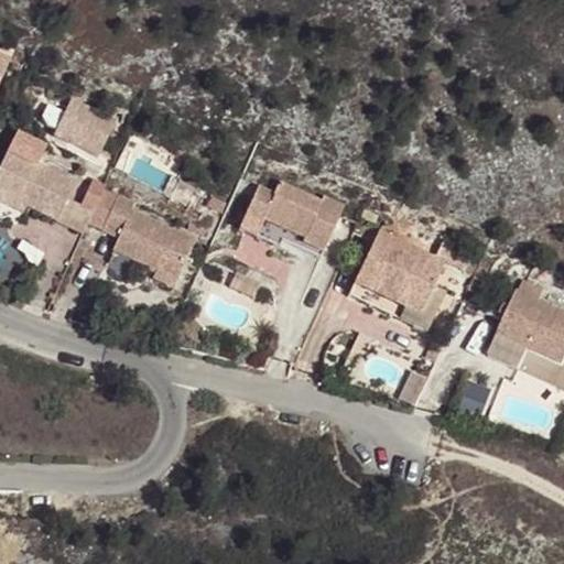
[(0,84),(11,60),(0,54),(0,84)]
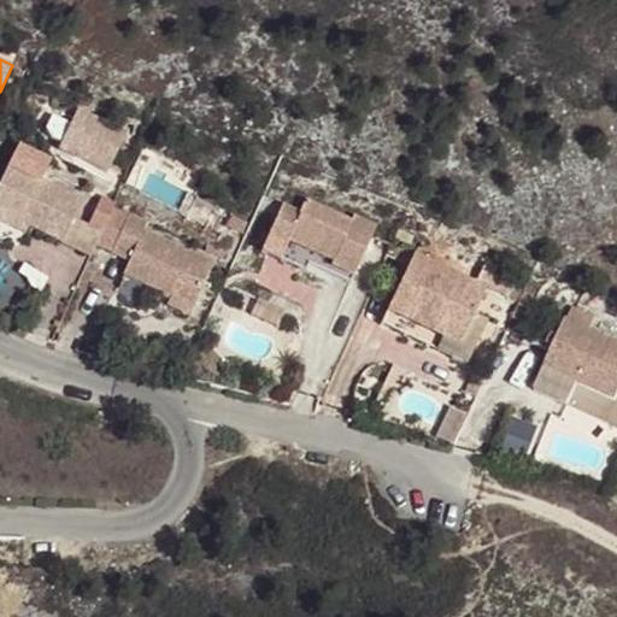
[(107,174),(127,133),(77,109),(70,124),(60,145),(57,150),(107,174)]
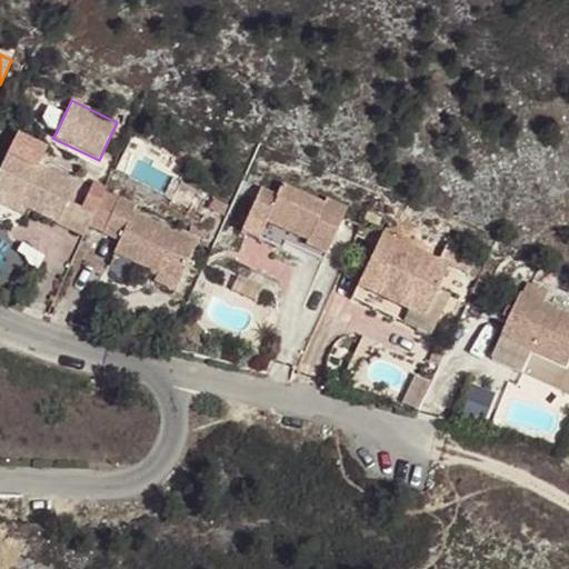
[(65,115),(48,106),(41,119),(47,130),(56,133),(65,115)]
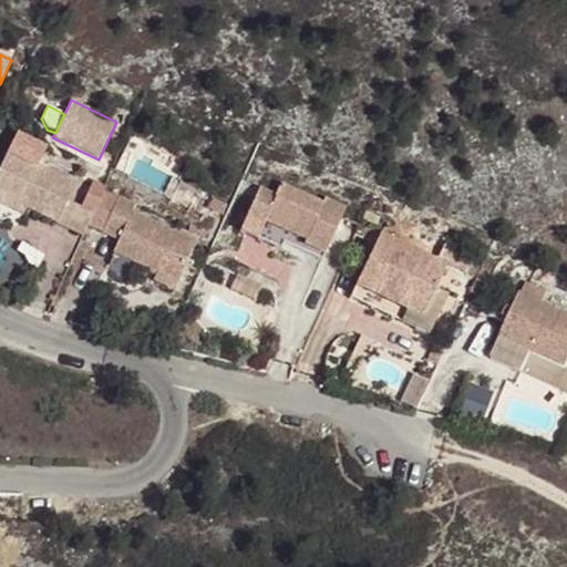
[(75,185),(8,152),(0,166),(0,195),(27,208),(58,224),(68,203),(75,185)]
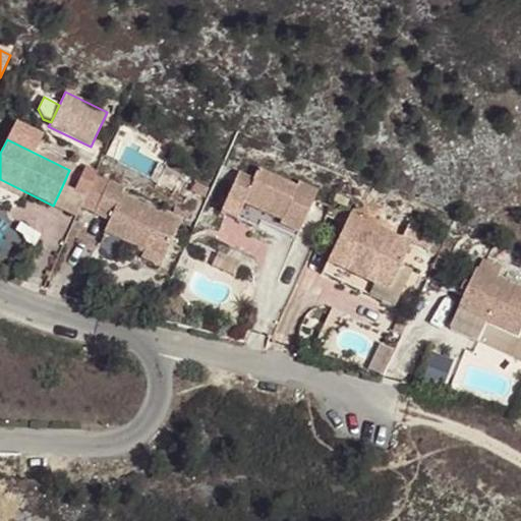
[(74,192),(84,196),(96,174),(97,171),(85,166),(74,192)]
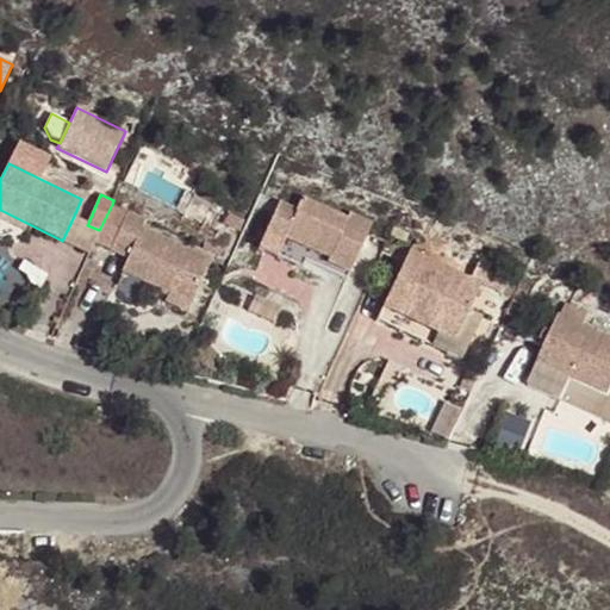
[(347,219),(302,198),(297,210),(279,203),(266,231),(310,251),(305,261),(347,281),(372,223),(349,213),(347,219)]
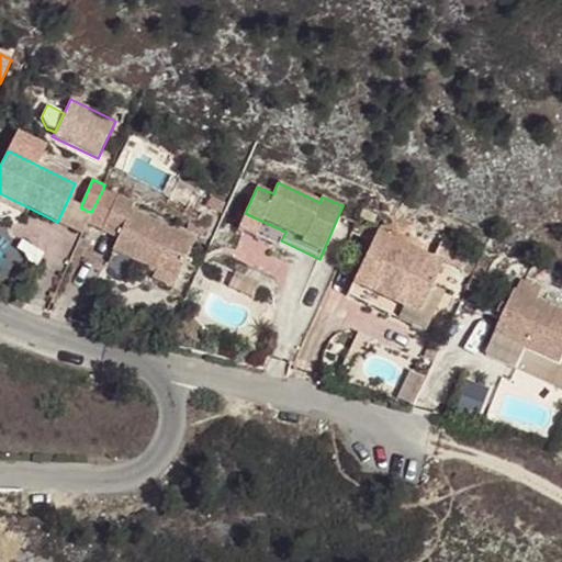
[(101,232),(117,194),(103,188),(91,212),(86,225),(101,232)]
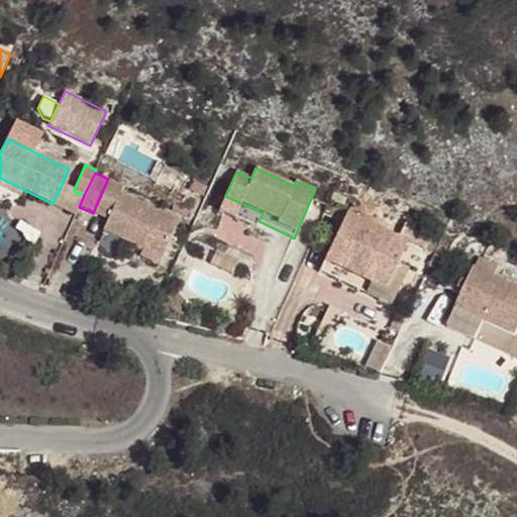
[(24,190),(0,178),(0,186),(20,197),(24,190)]
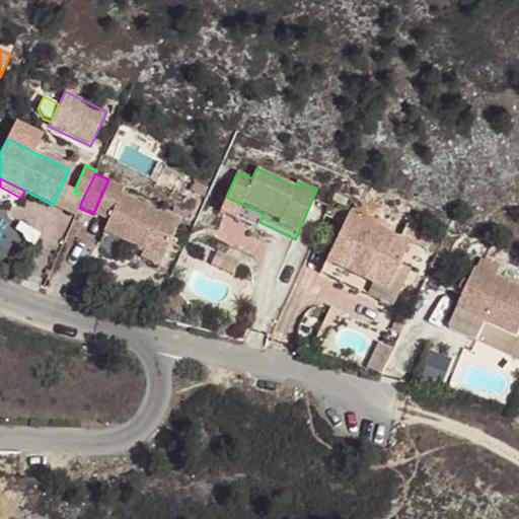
[(180,221),(122,195),(125,187),(108,179),(93,214),(108,220),(103,231),(143,250),(163,260),(180,221)]
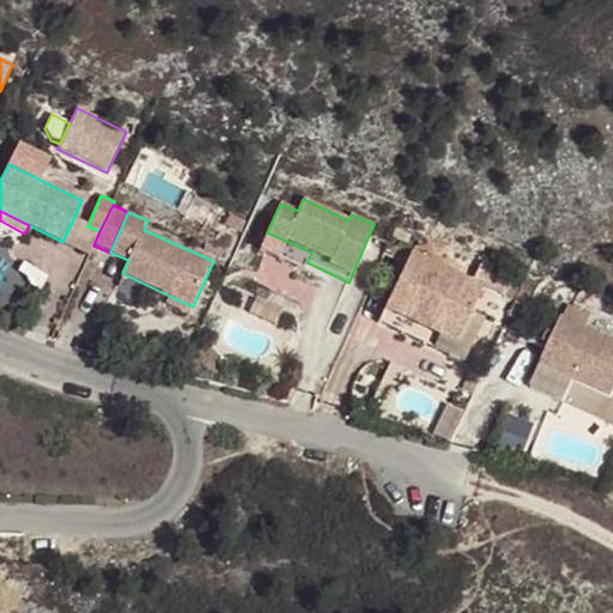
[(93,246),(99,231),(87,226),(73,219),(62,242),(90,255),(93,246)]
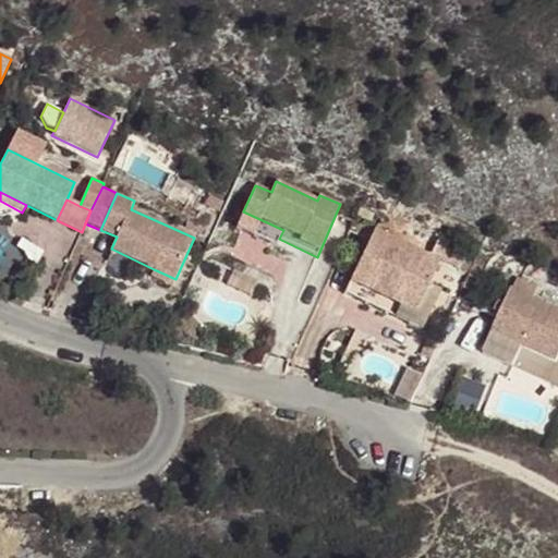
[(283,230),(243,211),(235,228),(276,245),(279,239),(283,230)]
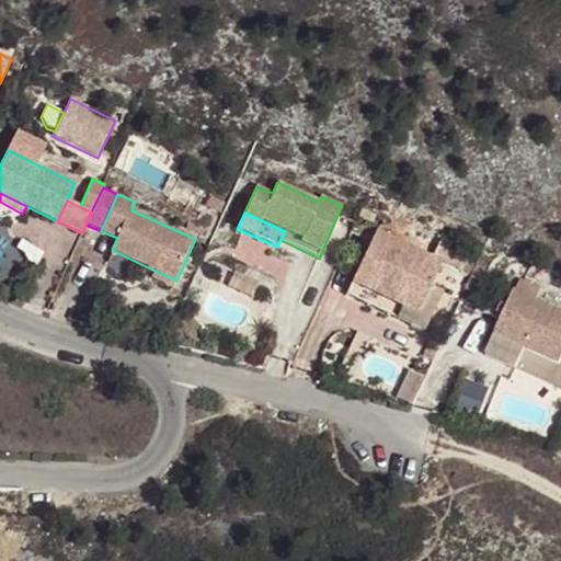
[(444,262),(377,230),(352,284),(418,316),(444,262)]
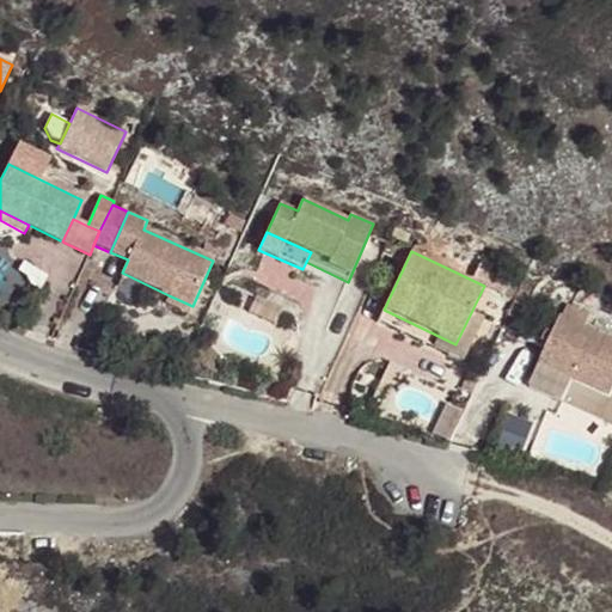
[(463,362),(497,292),(484,286),(456,344),(384,310),(378,322),(463,362)]
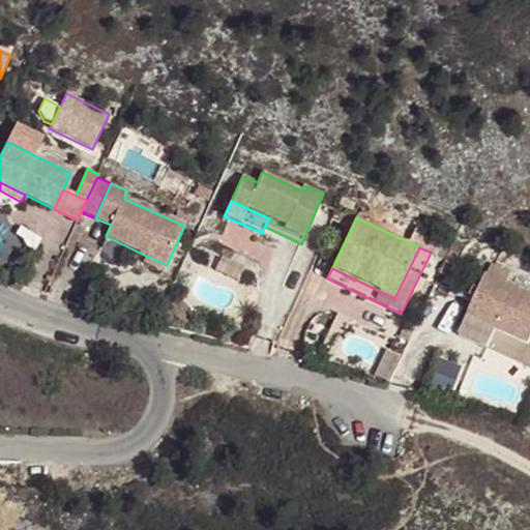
[(167,265),(146,256),(143,262),(164,271),(167,265)]
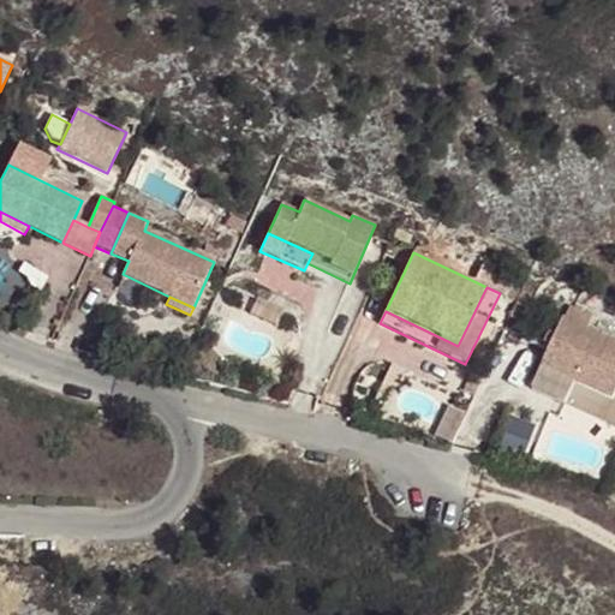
[(614,394),(614,340),(562,317),(555,334),(550,346),(531,388),(565,404),(574,382),(613,399),(614,394)]
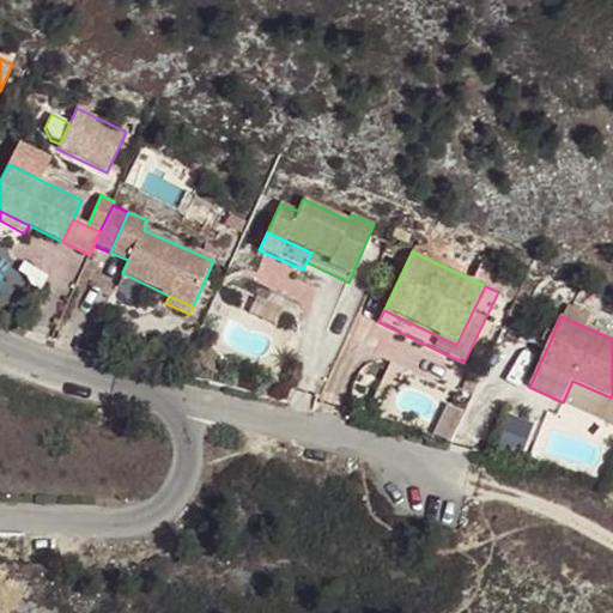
[(553,333),(547,331),(542,343),(548,345),(553,333)]
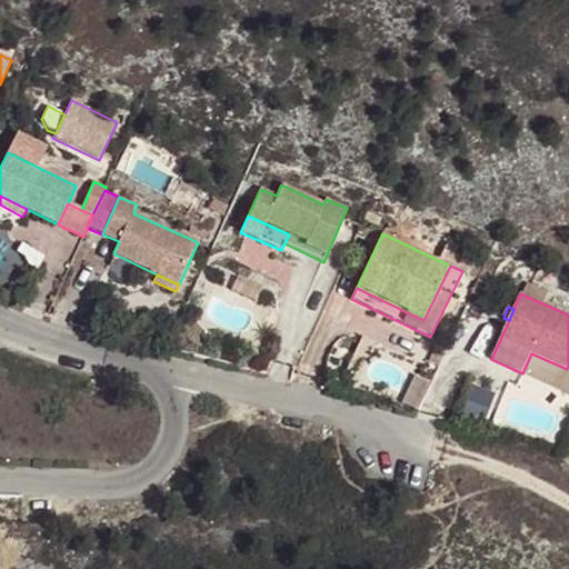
[(568,366),(567,369),(531,353),(522,373),(568,393),(568,366)]
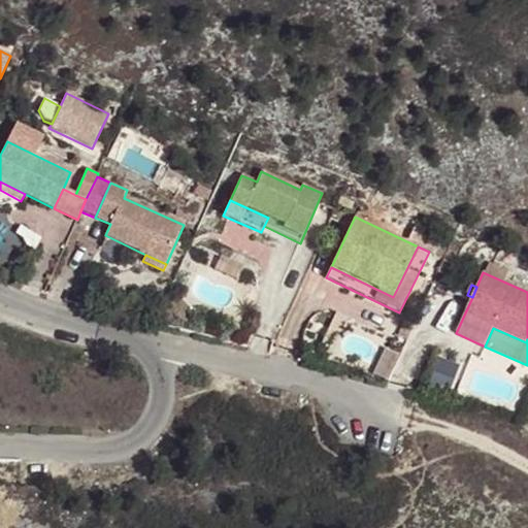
[(339,344),(321,339),(319,350),(337,354),(339,344)]
